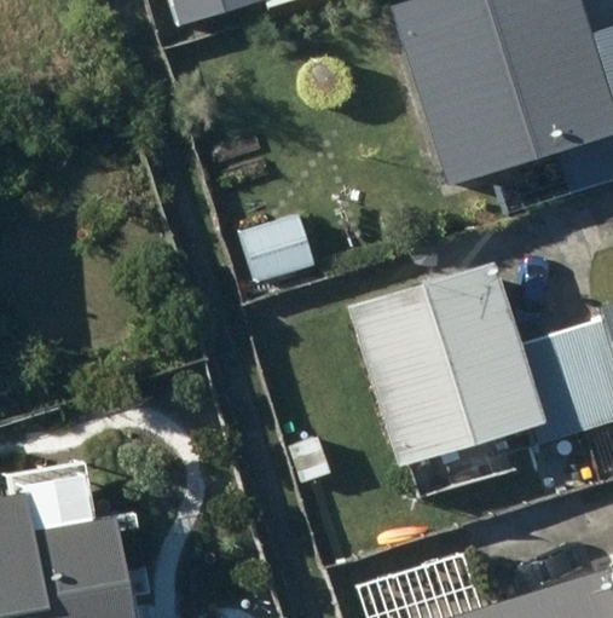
[(167,0),(174,23),(249,0),(262,0),(265,5),(279,0),(167,0)]
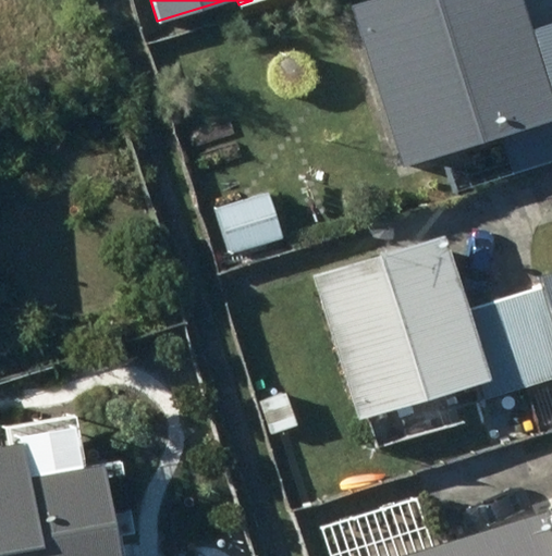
[(522,0),(358,0),(352,2),(402,167),(551,121),(551,21),(530,27),(522,0)]
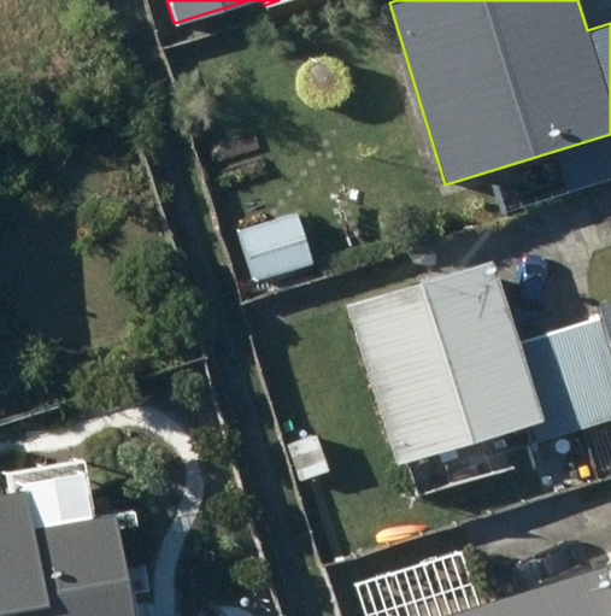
[(300,213),(241,229),(254,280),(313,263),(300,213)]
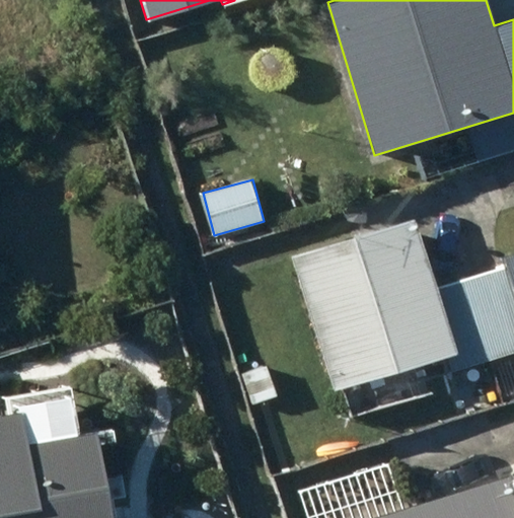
[(415,219),(293,257),(336,392),(448,358),(452,373),(499,358),(473,278),(437,289),(415,219)]
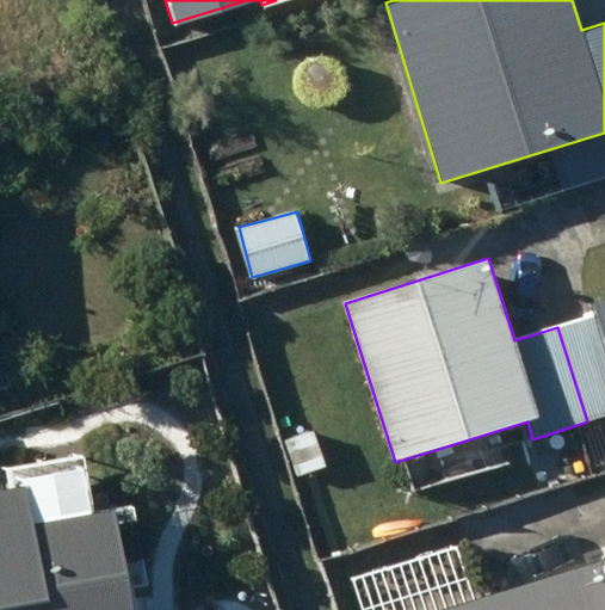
[(557,327),(587,421),(604,417),(604,296),(596,300),(599,314),(557,327)]
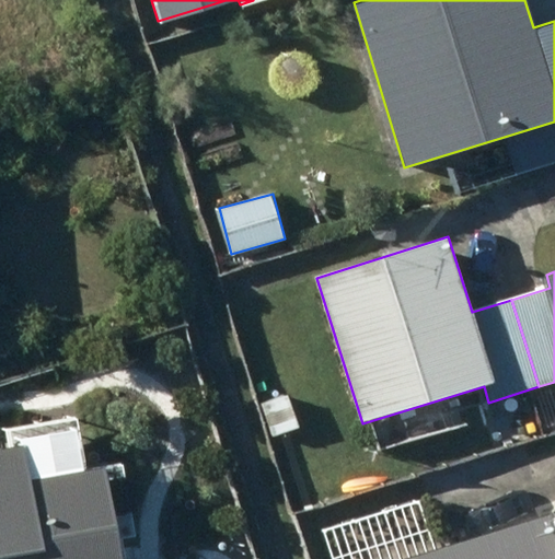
[(298,427),(287,391),(259,399),(270,435),(298,427)]
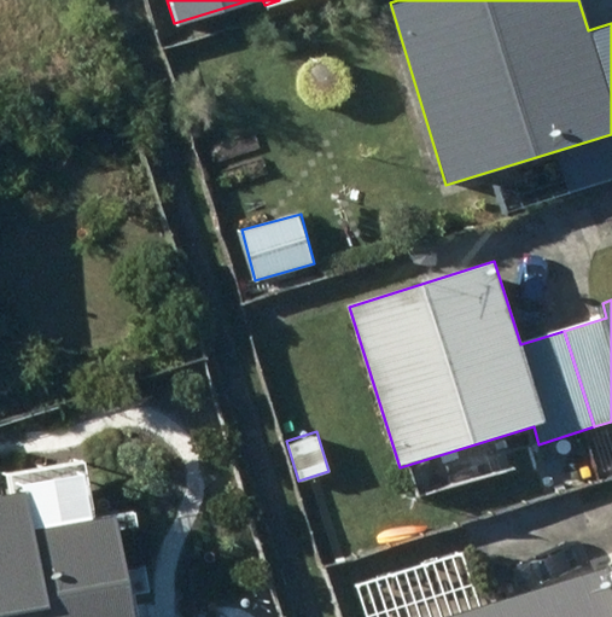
[(22,487),(0,490),(0,616),(128,616),(109,508),(29,523),(22,487)]
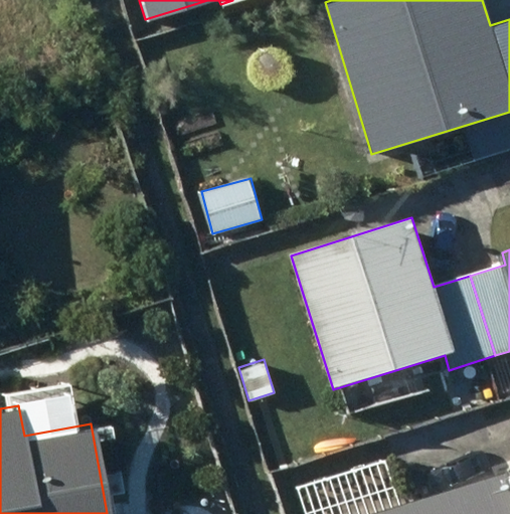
[(503,474),(423,499),(375,513),(509,513),(509,467),(502,469),(503,474)]
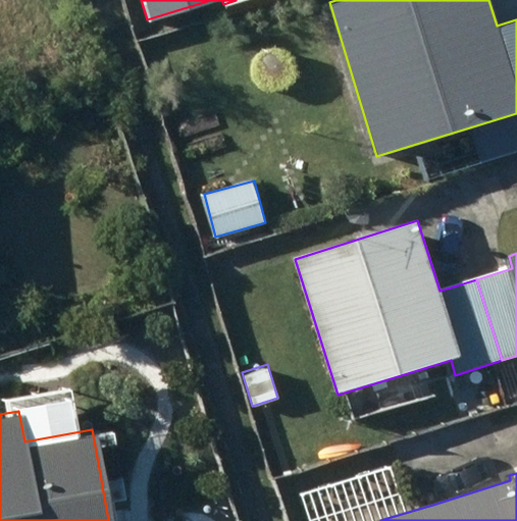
All buildings are outlined.
